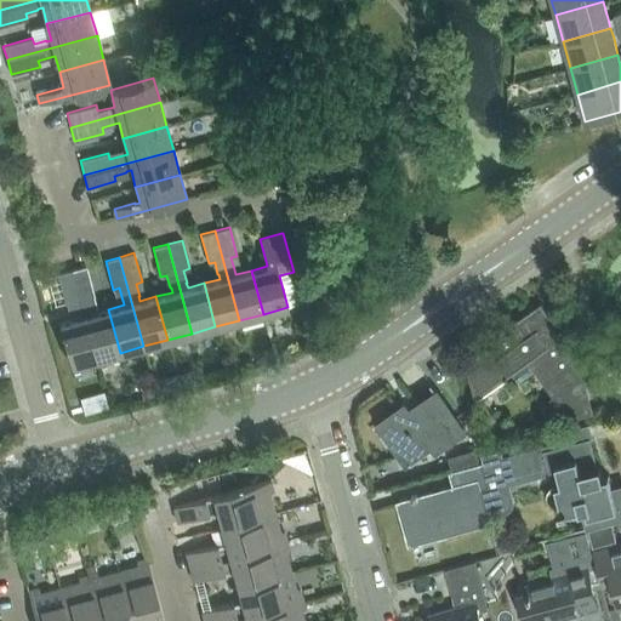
[(86,266),(72,269),(96,359),(120,353),(108,309),(92,314),(91,309),(87,297),(93,295),(86,266)]
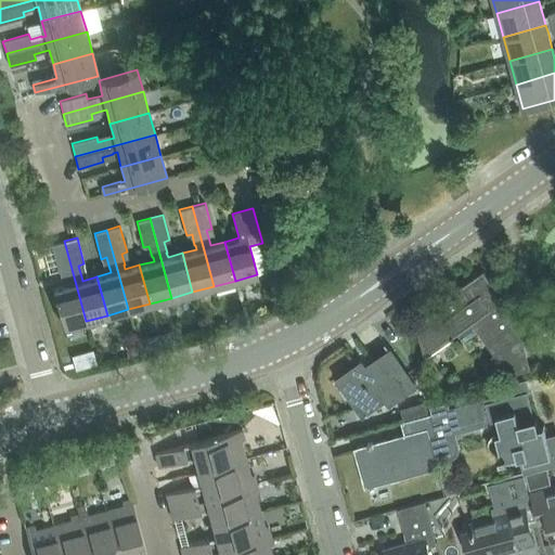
[(64,241),(51,245),(59,271),(64,269),(66,280),(67,280),(68,284),(53,288),(63,327),(86,321),(64,241)]
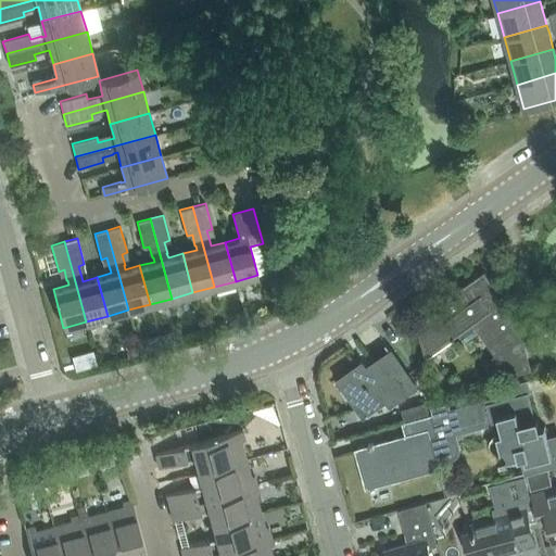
[(504,377),(515,375),(531,363),(516,341),(519,339),(507,321),(512,318),(491,289),(494,287),(484,274),(417,320),(426,354),(475,319),(498,352),(491,357),(504,377)]
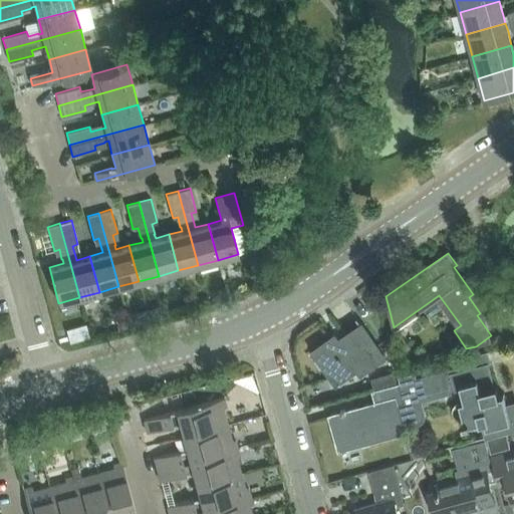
[(89,336),(85,323),(66,329),(69,342),(89,336)]
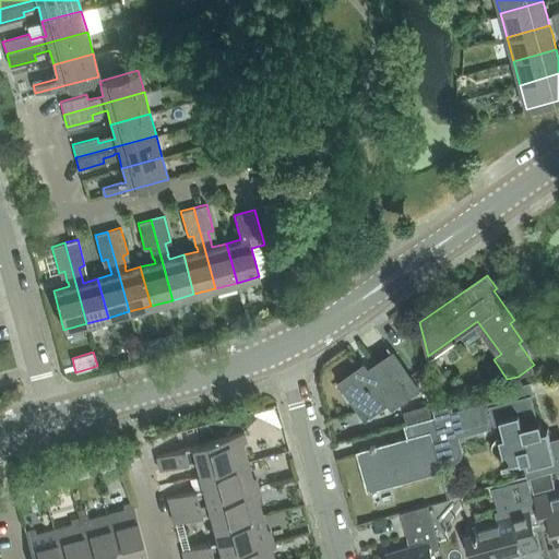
[(418,388),(393,352),(368,370),(365,365),(341,381),(366,417),(389,401),(392,406),(418,388)]
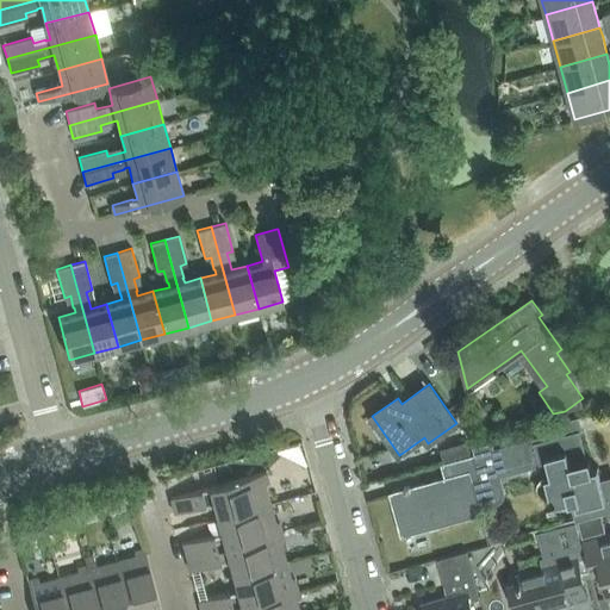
[(473,447),(474,455),(489,506),(496,505),(499,503),(503,499),(505,496),(505,492),(505,487),(502,474),(520,470),(547,462),(551,475),(545,477),(546,477),(545,478),(543,478),(542,478),(542,479),(541,479),(541,480),(540,480),(540,481),(539,483),(539,484),(539,485),(539,486),(539,487),(539,489),(539,490),(540,491),(540,492),(541,492),(541,493),(542,493),(543,495),(545,495),(546,496),(547,496),(548,496),(549,496),(551,496),(551,499),(547,500),(548,505),(568,500),(568,502),(570,502),(570,499),(571,499),(574,498),(579,518),(609,510),(609,480),(602,483),(601,478),(598,467),(592,468),(590,458),(585,459),(578,433),(583,431),(579,416),(546,425),(548,435),(536,439),(495,449),(492,442),(473,447)]
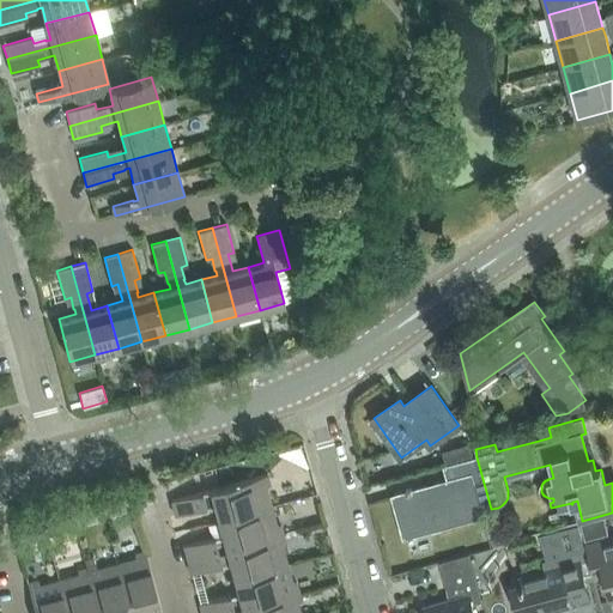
[(471,443),(456,448),(460,461),(474,457),(471,443)]
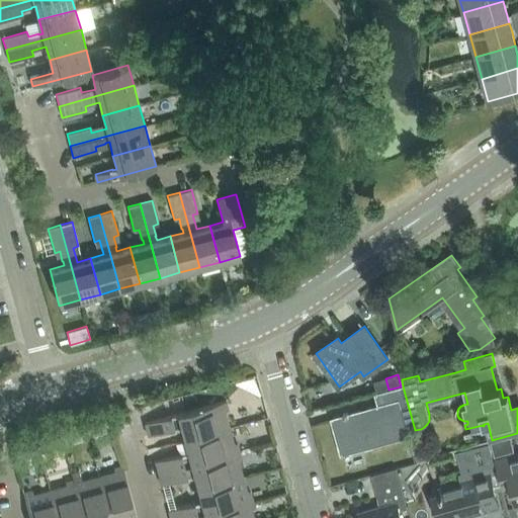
[(333,419),(342,453),(408,436),(407,432),(415,430),(403,386),(401,386),(389,390),(374,394),(378,407),(349,414),(348,412),(344,414),(344,415),(333,419)]
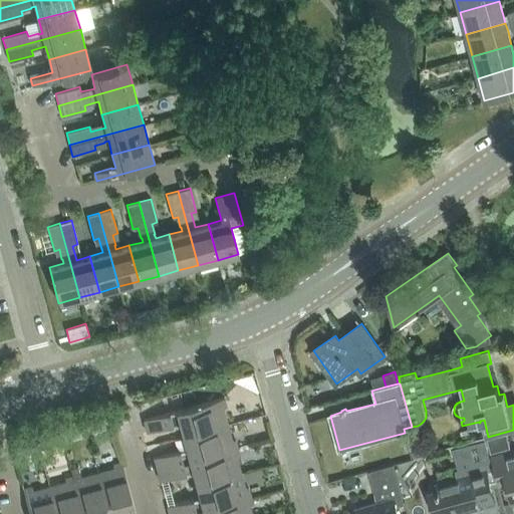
[(227,407),(224,398),(144,420),(147,433),(173,426),(172,422),(179,420),(183,436),(227,425),(223,408),(227,407)]
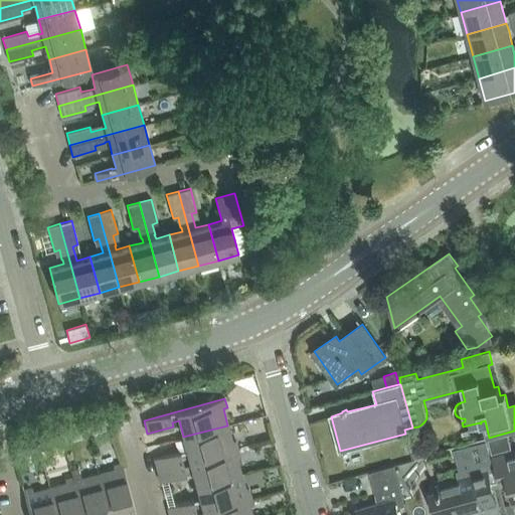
[(154,459),(157,470),(238,449),(235,441),(232,442),(227,425),(183,437),(188,453),(181,455),(180,452),(154,459)]
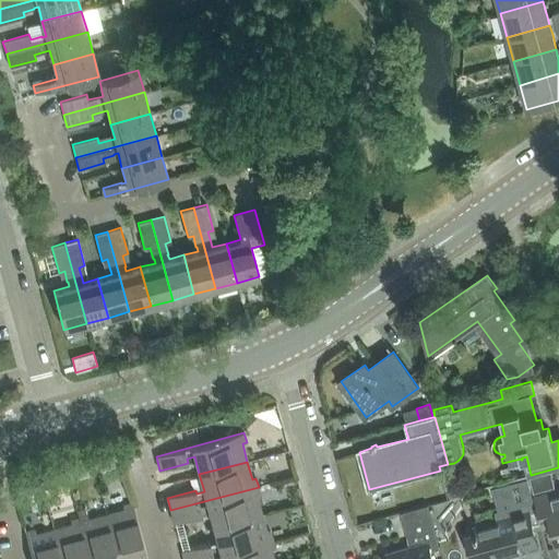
[(550,471),(530,477),(534,492),(555,486),(550,471)]
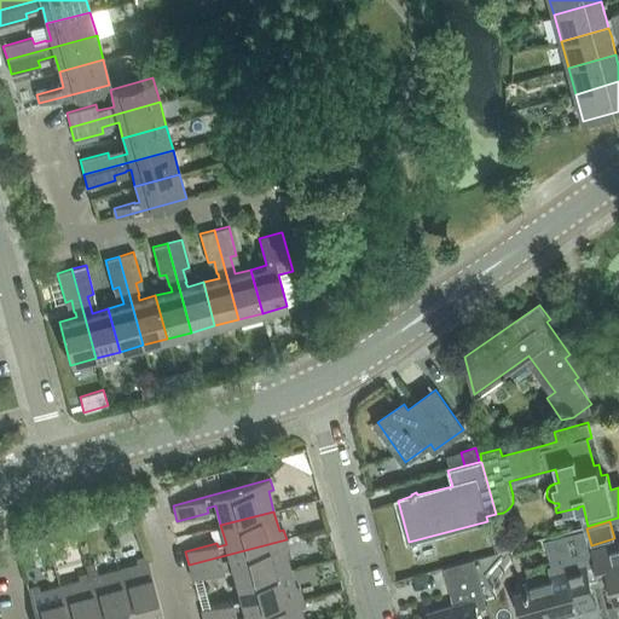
[(496,542),(499,551),(510,549),(507,538),(496,542)]
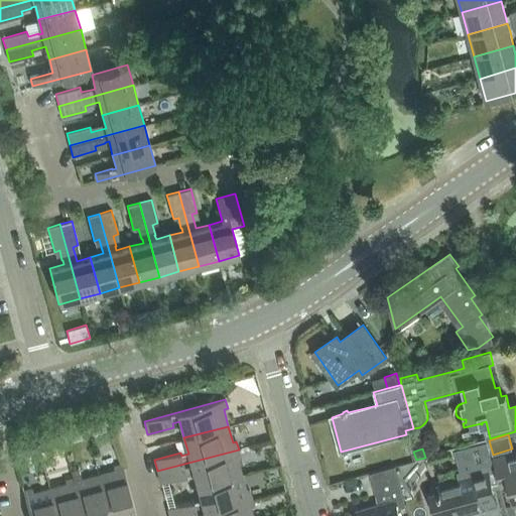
[(239,449),(157,471),(160,483),(186,476),(186,473),(192,471),(197,487),(241,475),(237,458),(241,457),(239,449)]
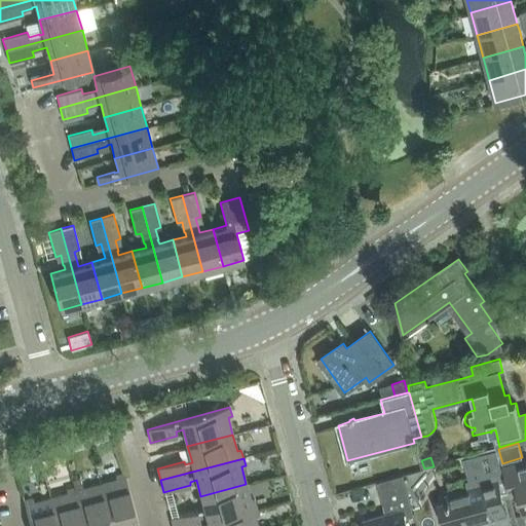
[(524,510),(525,509),(525,460),(503,466),(510,490),(512,496),(520,494),(524,510)]
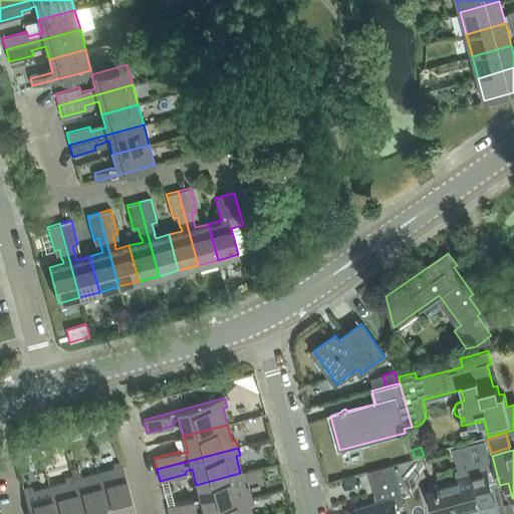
[(136,513),(121,462),(113,465),(114,469),(97,473),(108,513),(118,513),(125,512),(125,513),(136,513)]
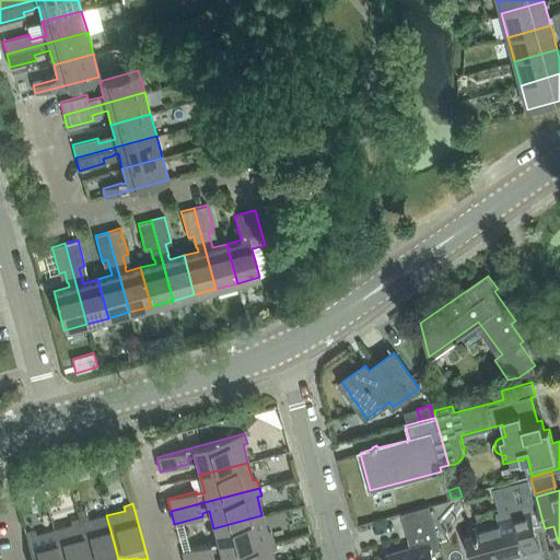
[(497,559),(523,552),(520,544),(537,539),(535,531),(533,525),(528,505),(510,510),(512,518),(474,529),(475,535),(468,537),(475,559),(496,553),(497,559)]
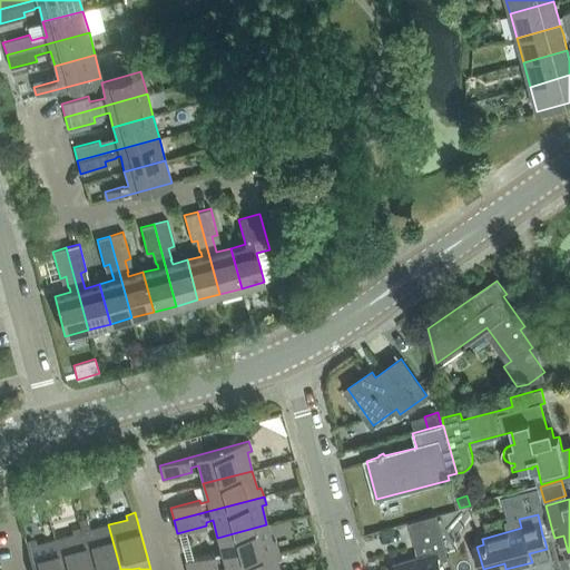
[(80,528),(91,569),(120,569),(108,524),(91,529),(89,526),(86,516),(78,519),(80,528)]
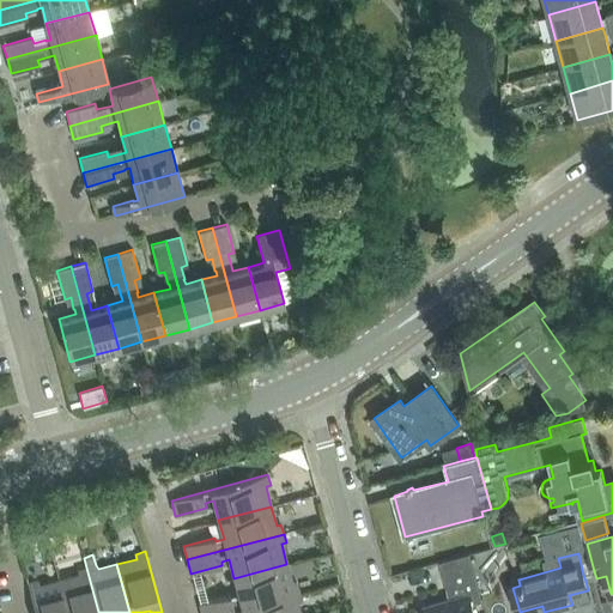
[(474,612),(473,604),(483,601),(469,556),(441,564),(443,575),(450,600),(424,606),(425,612),(474,612)]
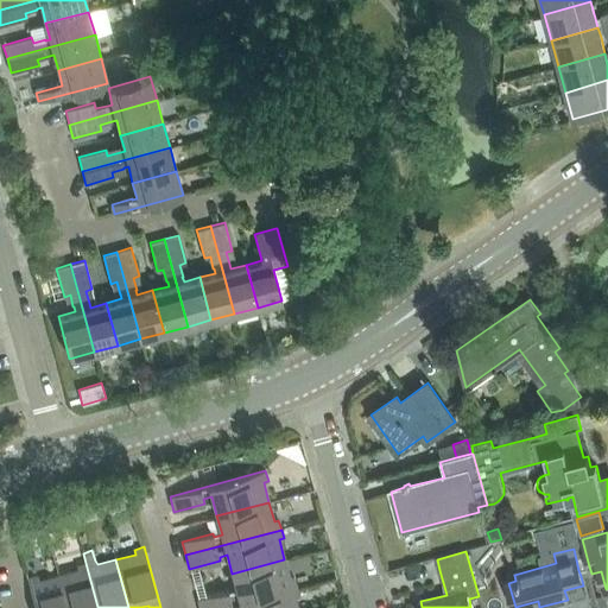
[(197,599),(200,607),(217,607),(297,587),(295,578),(290,580),(284,559),(232,574),(238,591),(229,594),(228,590),(197,599)]
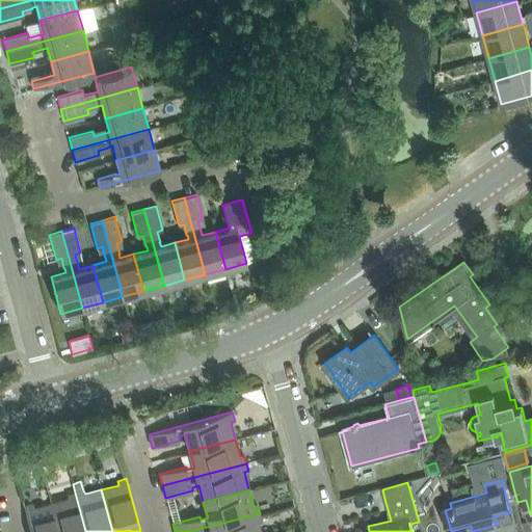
[(68,499),(51,503),(58,531),(85,531),(75,493),(67,495),(68,499)]
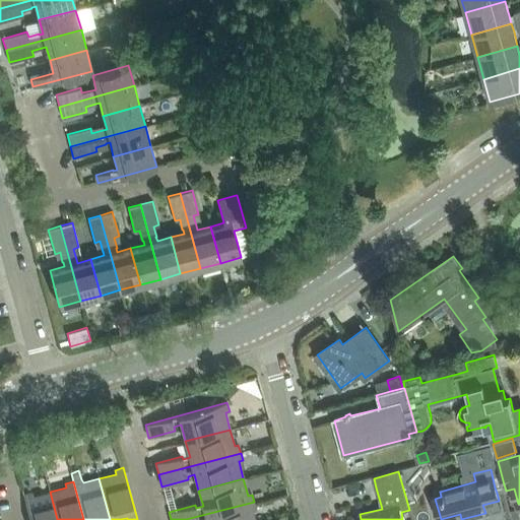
[(57,519),(50,492),(33,497),(31,493),(23,495),(29,519),(57,519)]
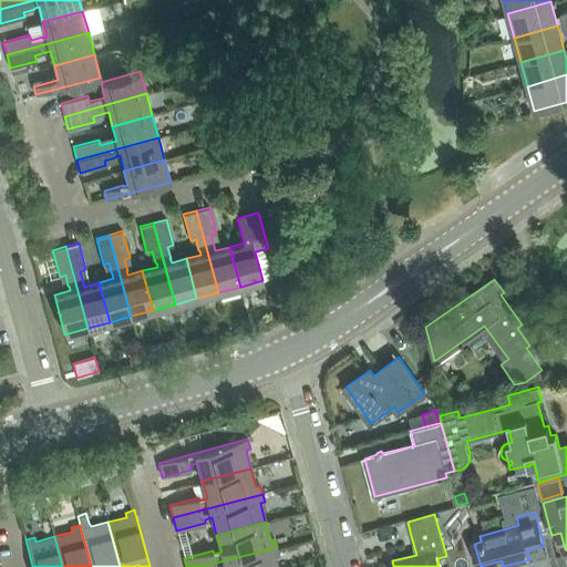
[(277,547),(203,566),(277,566),(275,557),(279,556),(277,547)]
